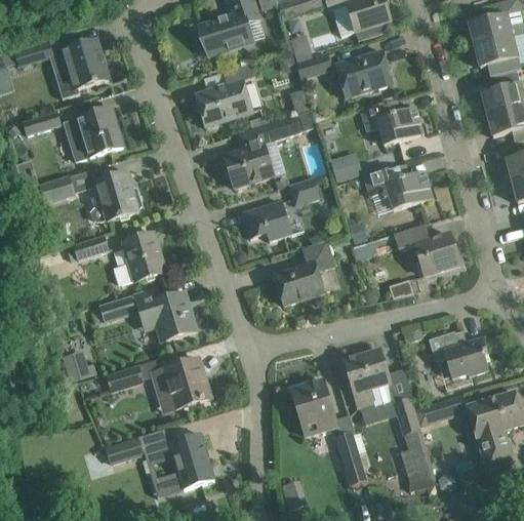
[(238,0),(242,12),(199,26),(208,54),(228,48),(252,41),(246,22),(257,18),(254,7),(251,0),(238,0)]
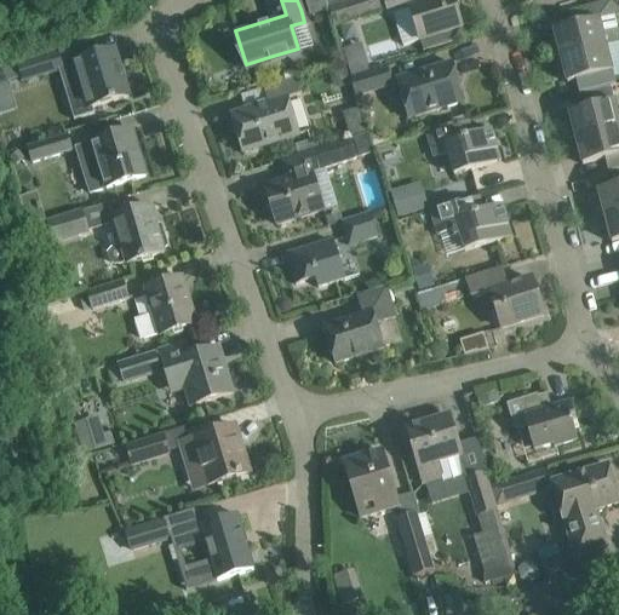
[(338,0),(327,4),(327,5),(333,24),(382,9),(378,0),(338,0)]
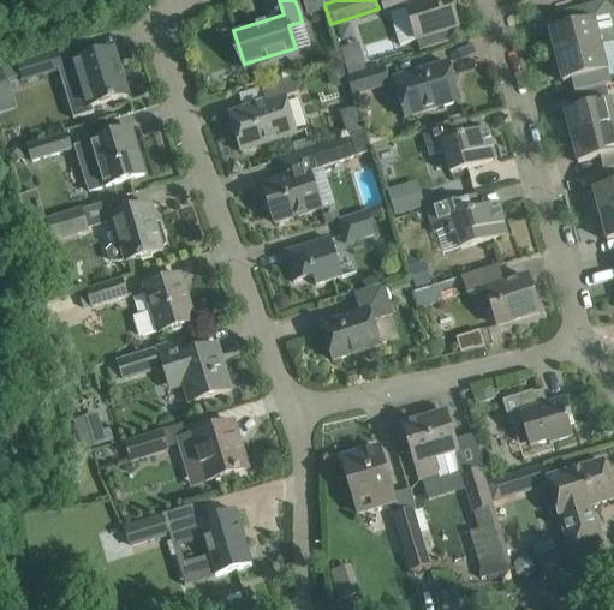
[(381,0),(385,11),(389,10),(405,5),(416,37),(418,48),(451,37),(448,27),(457,24),(448,0),(381,0)]
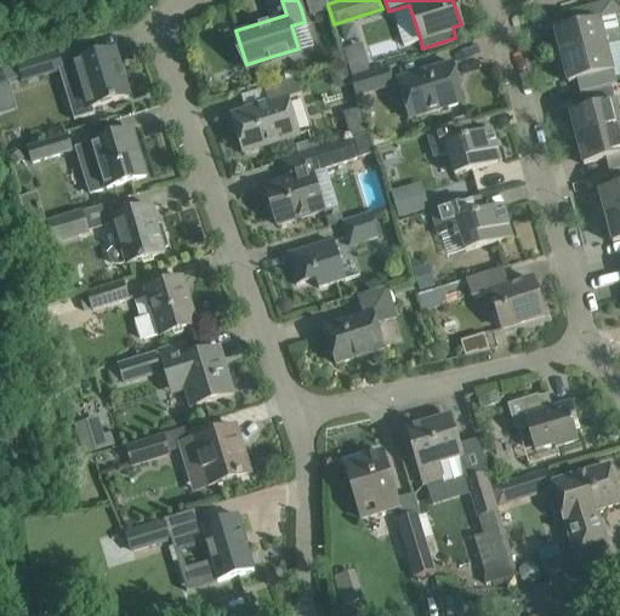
[(573,22),(553,27),(561,53),(606,43),(619,38),(619,29),(612,0),(601,0),(569,9),(573,22)]
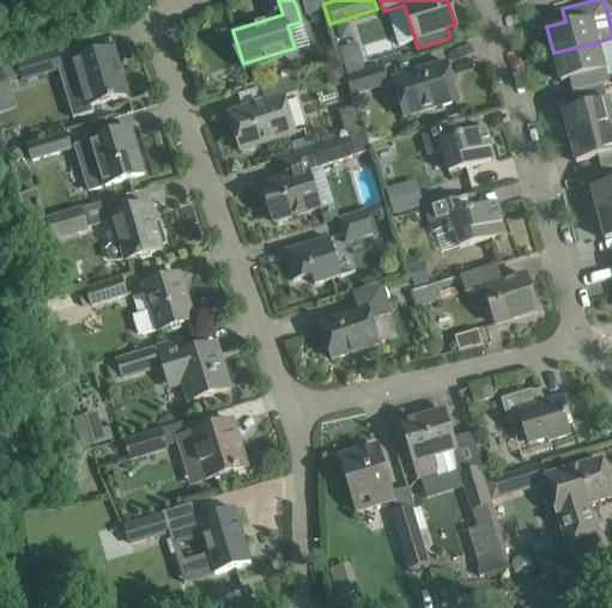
[(611,37),(598,42),(553,53),(559,79),(569,77),(582,73),(604,67),(606,74),(611,72),(611,37)]
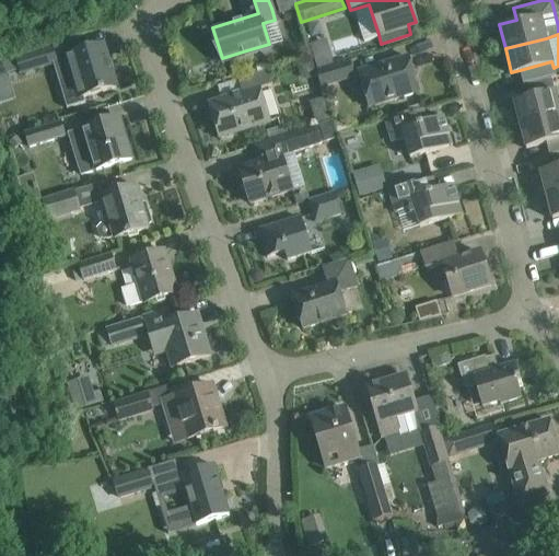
[(321,41),(310,45),(316,68),(324,65),(329,58),(328,51),(324,53),(321,41)]
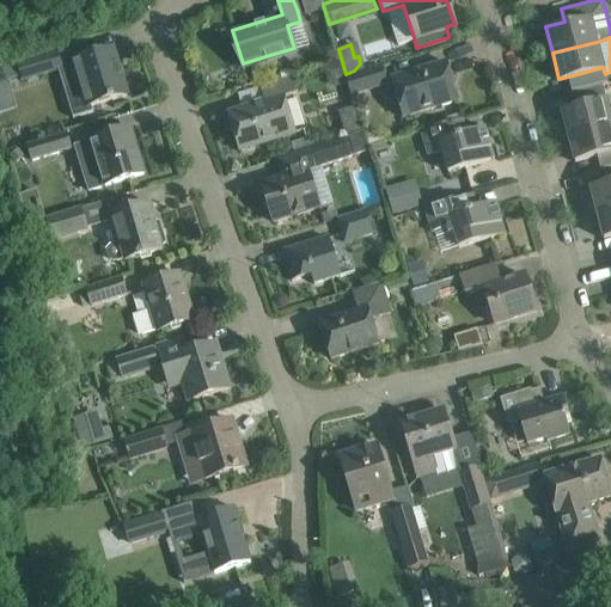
[(77,85),(67,87),(74,114),(92,109),(90,103),(102,99),(126,92),(111,46),(89,51),(86,53),(68,57),(74,74),(77,85)]
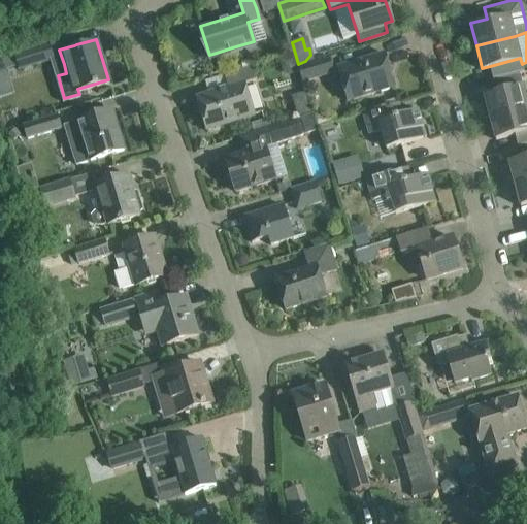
[(14,51),(0,55),(0,71),(7,69),(7,66),(18,63),(19,65),(44,58),(48,57),(52,56),(47,41),(39,44),(14,52),(14,51)]
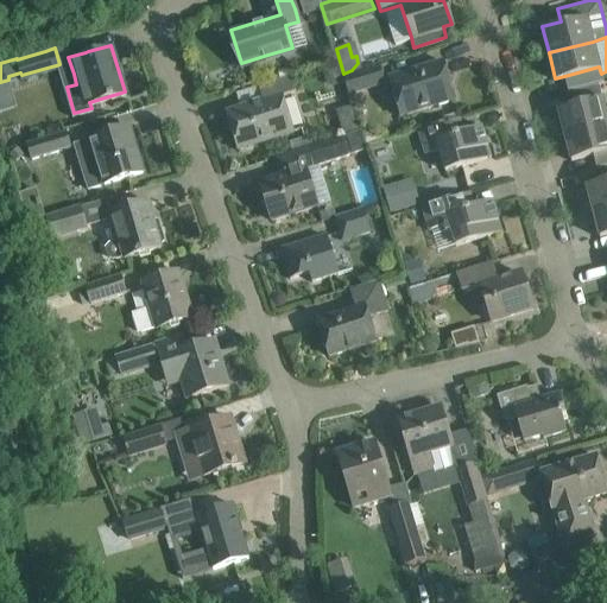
[(419,64),(387,75),(399,113),(431,103),(454,96),(442,57),(419,64)]
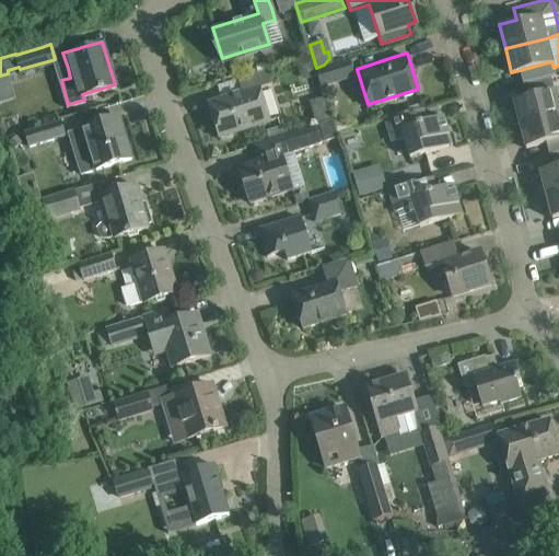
[(310,54),(295,58),(300,73),(305,77),(316,73),(315,68),(310,54)]
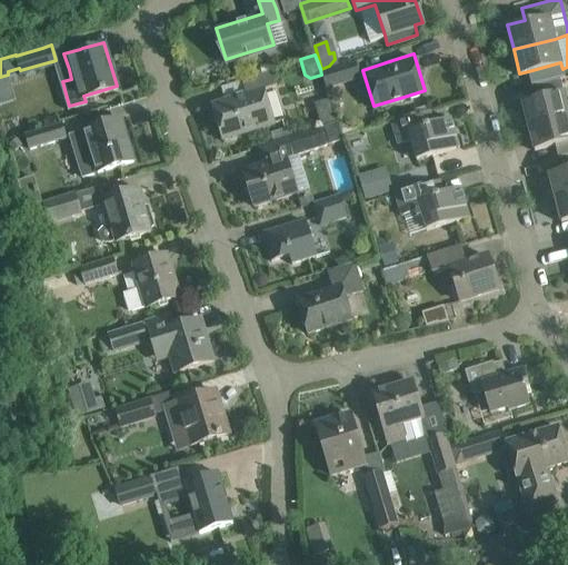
[(321,69),(320,69),(321,75),(325,85),(359,75),(354,59),(329,66),(321,69)]
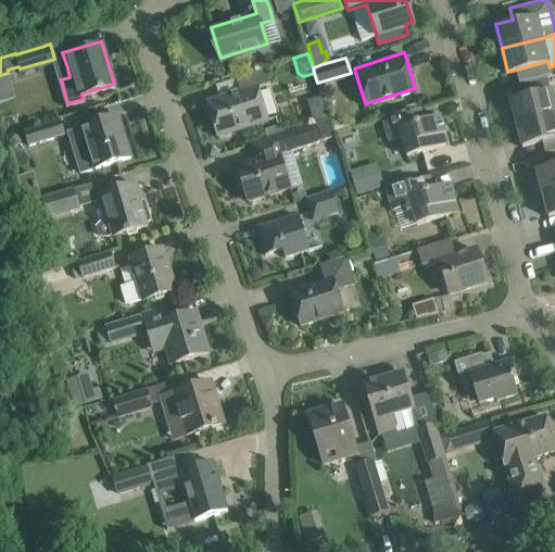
[(240,90),(206,100),(216,134),(238,127),(266,118),(256,86),(269,83),(264,66),(253,70),(236,76),(240,90)]
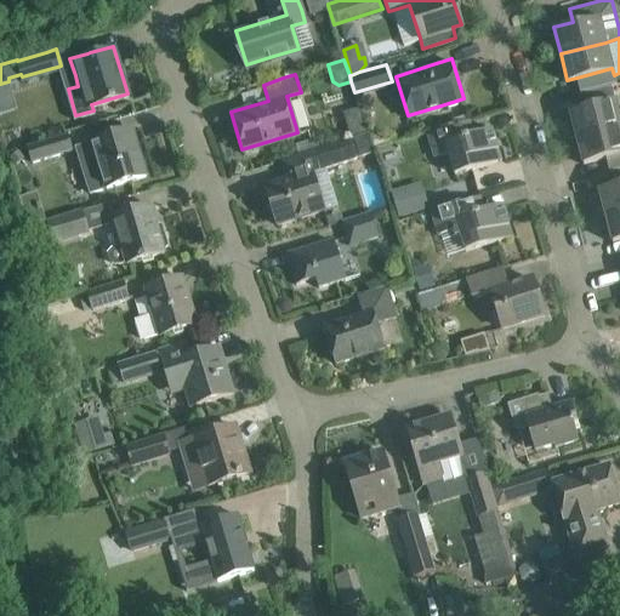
[(592,103),(569,109),(575,135),(619,123),(619,110),(618,112),(614,97),(592,103)]
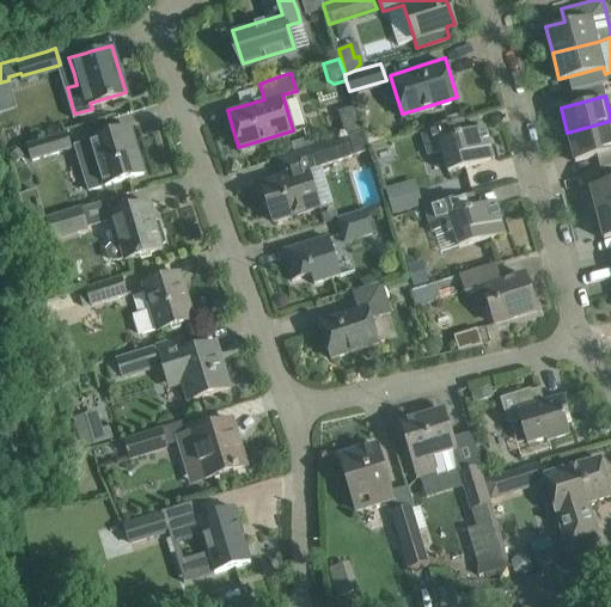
[(354,103),(337,108),(346,134),(361,128),(354,103)]
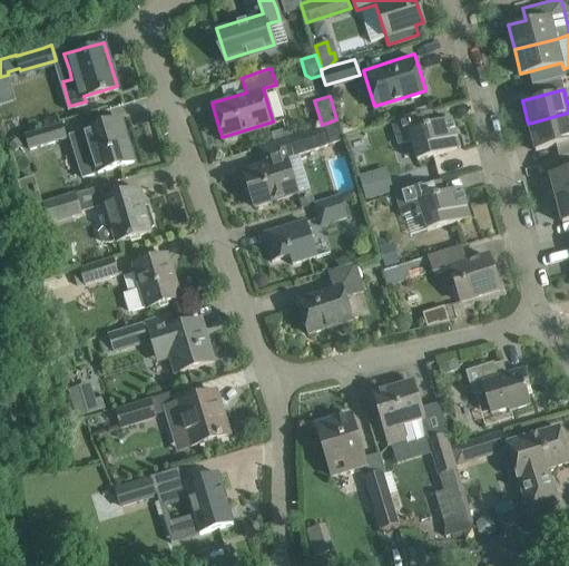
[(429,108),(391,119),(398,142),(410,138),(417,158),(438,152),(459,145),(450,116),(433,120),(429,108)]
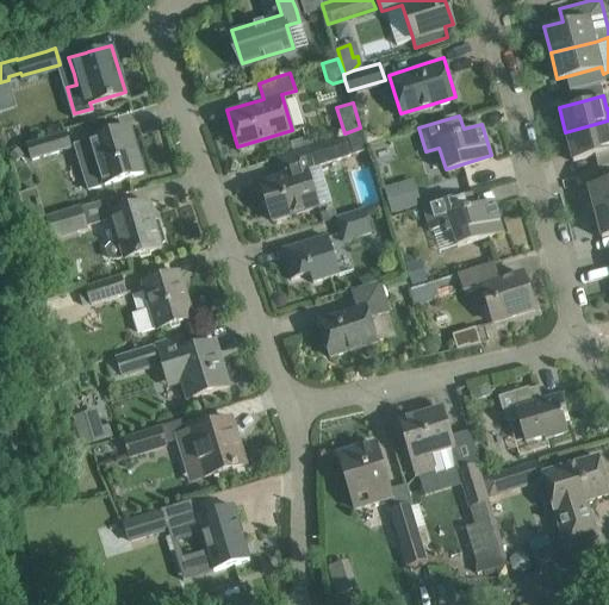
[(608,120),(565,132),(572,158),(594,153),(597,167),(608,163),(608,120)]
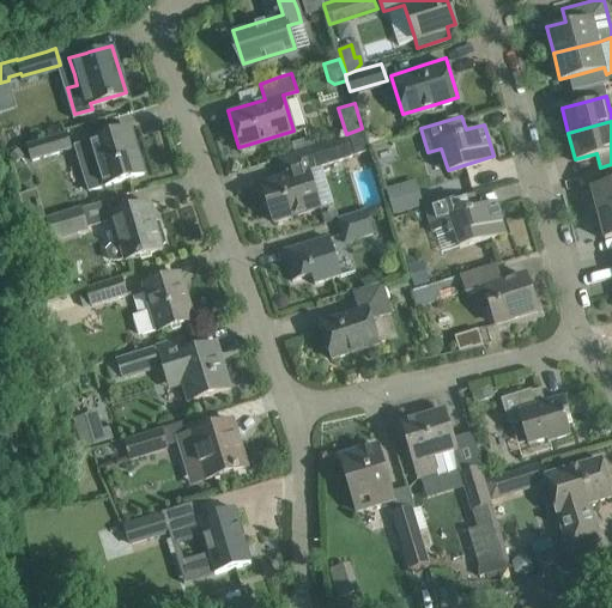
[(77,143),(74,143),(80,162),(88,187),(103,182),(120,177),(143,170),(128,125),(105,132),(90,137),(90,138),(77,143)]
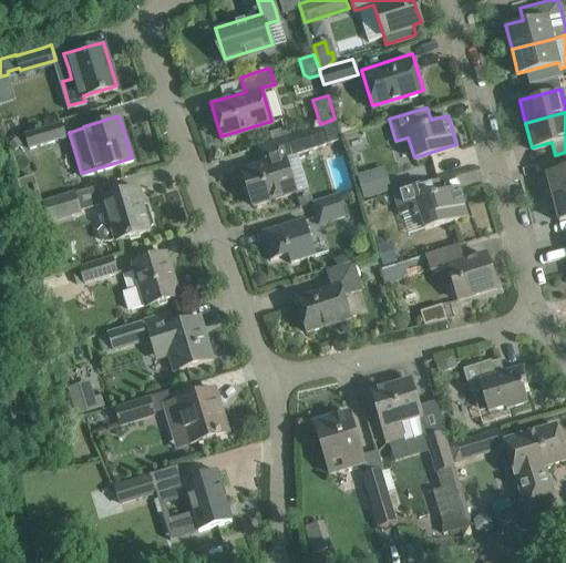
[(281,135),(258,143),(264,160),(284,154),(284,155),(287,154),(296,151),(322,143),(340,137),(335,119),(320,124),(281,135)]
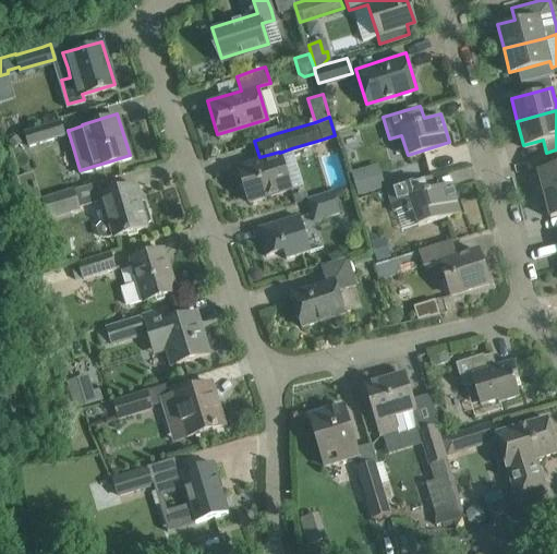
[(59,118),(24,129),(28,143),(63,132),(59,118)]
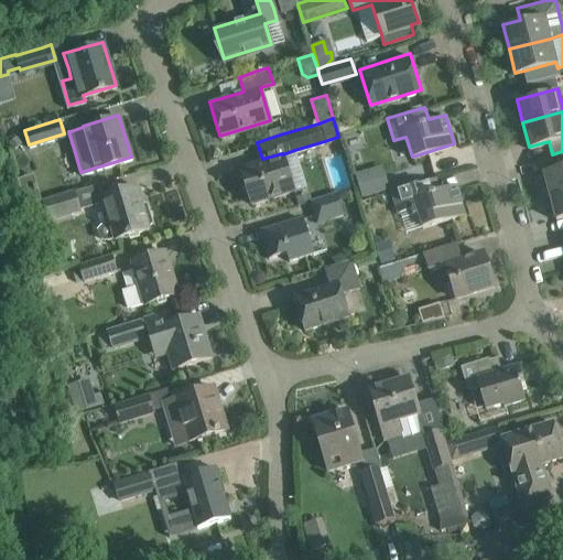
[(261,160),(240,167),(251,202),(293,189),(282,154),(282,153),(262,159),(261,160)]
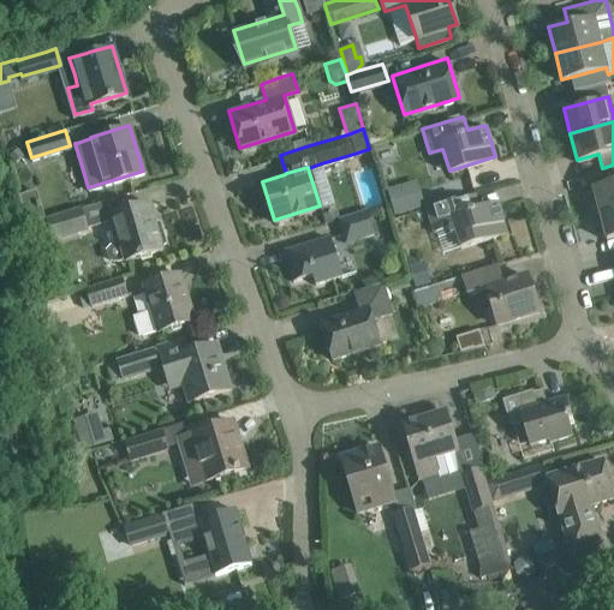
[(608,181),(591,185),(598,211),(613,207),(613,169),(606,172),(608,181)]
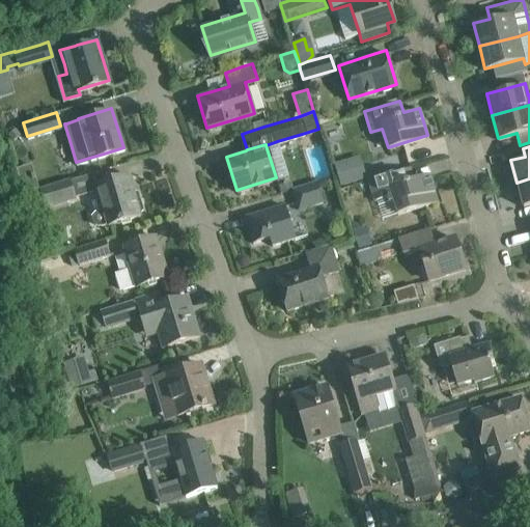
[(360,154),(334,161),(340,185),(366,177),(360,154)]
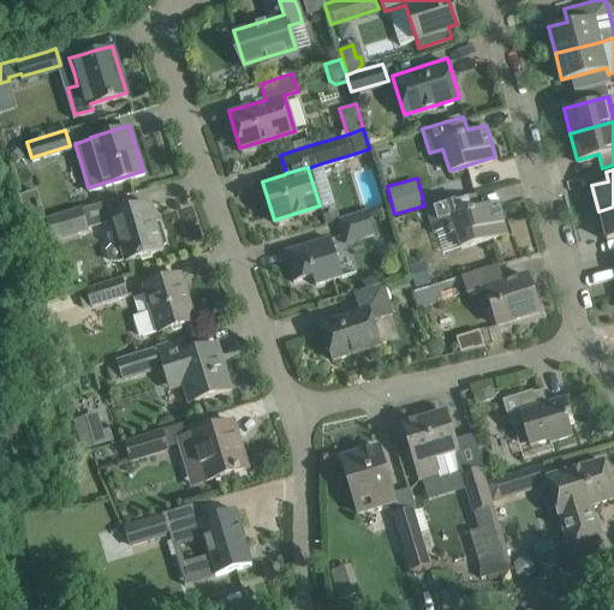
[(35,189),(18,193),(27,221),(43,216),(35,189)]
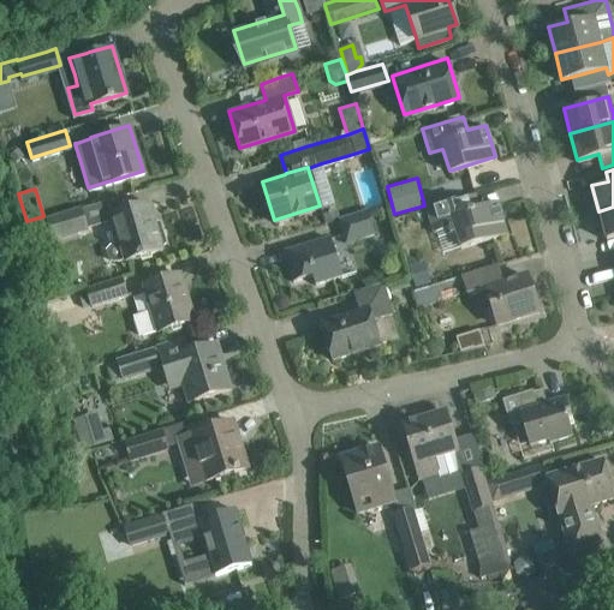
[(474,191),(424,207),(433,229),(453,223),(459,245),(483,238),(506,232),(496,199),(478,205),(474,191)]
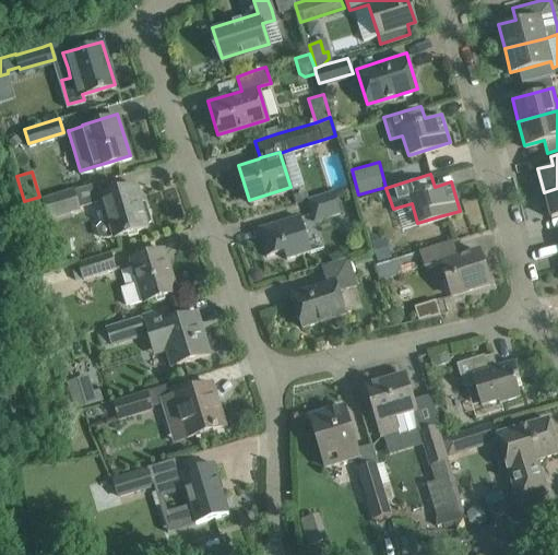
[(72,188),(42,197),(47,215),(78,205),(76,203),(101,197),(96,182),(73,190),(72,188)]
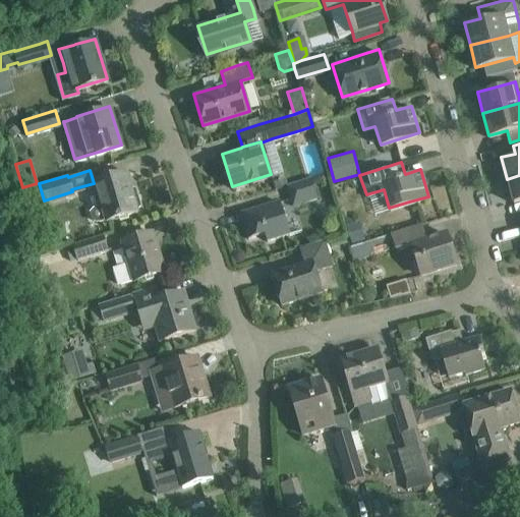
[(92,206),(89,210),(91,219),(97,220),(100,220),(103,220),(105,219),(117,215),(136,210),(125,170),(105,176),(94,180),(100,202),(97,204),(92,206)]
